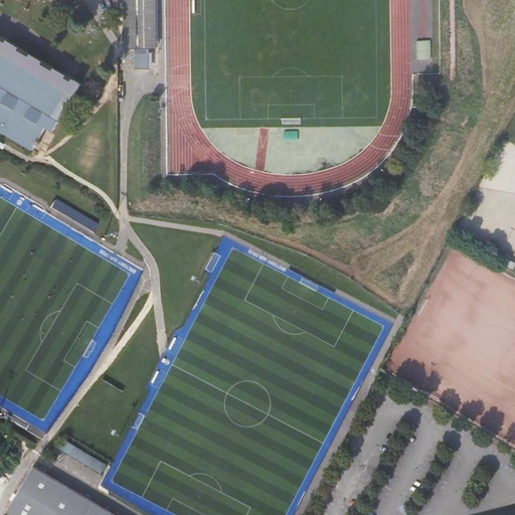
[(127,0),(128,48),(138,48),(144,48),(156,48),(156,43),(159,43),(157,0),(127,0)]
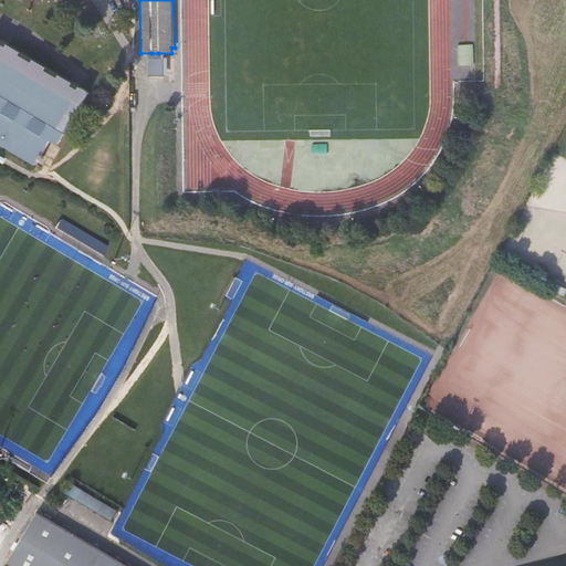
[(43,169),(90,92),(0,38),(0,145),(43,169)]
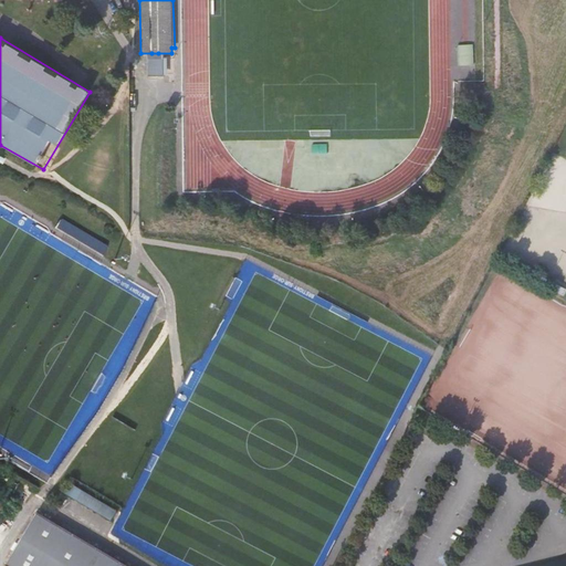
[(459,64),(473,64),(472,46),(459,48),(459,64)]
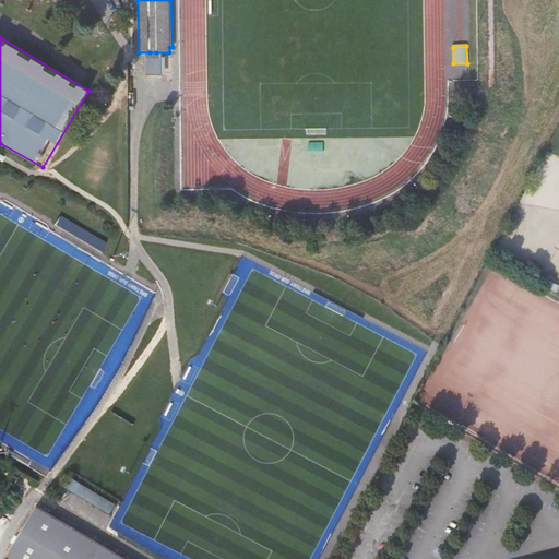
[(156,57),(151,57),(151,74),(167,74),(166,57),(156,57)]
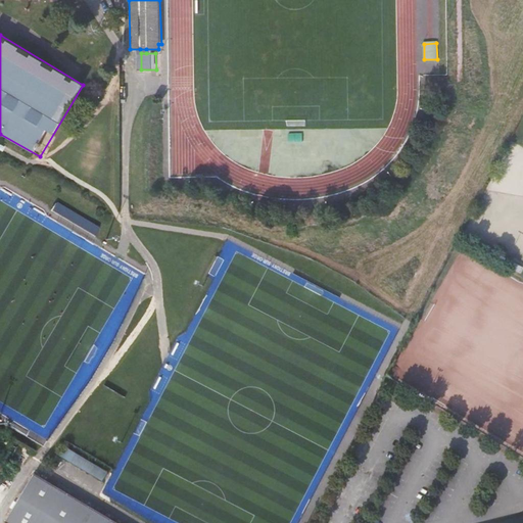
[(518,276),(522,267),(522,266),(512,259),(506,269),(518,276)]
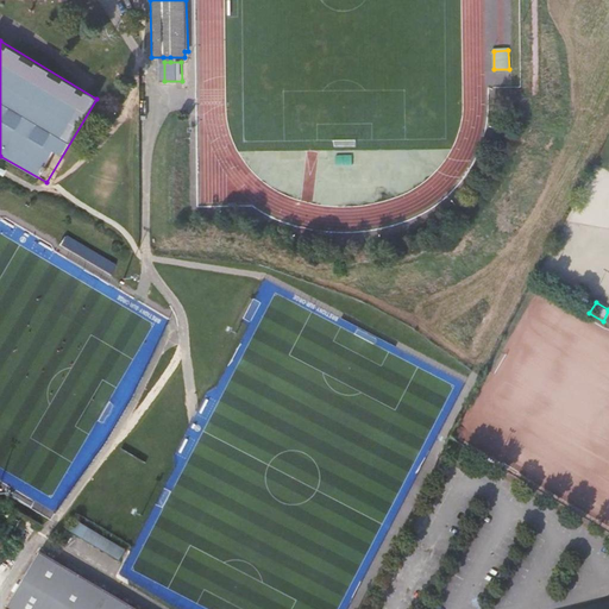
[(121,559),(127,550),(80,521),(74,531),(121,559)]
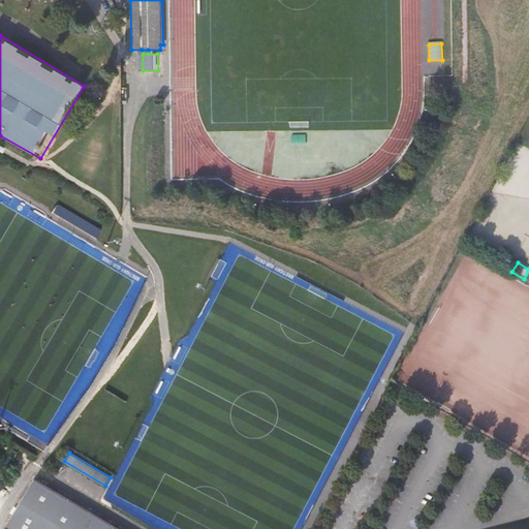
[(120,528),(34,478),(4,528),(120,528)]
